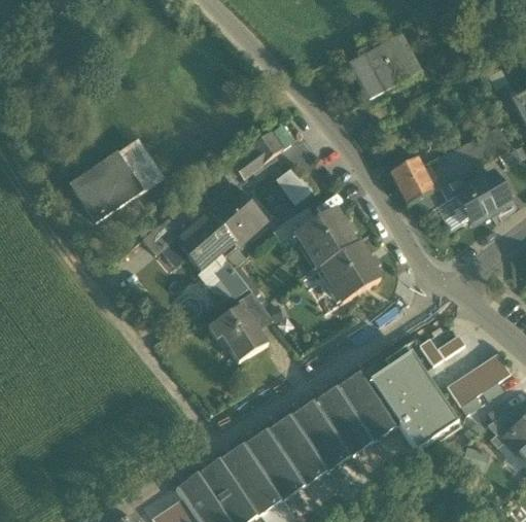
[(402,34),(394,38),(415,76),(423,71),(402,34)]
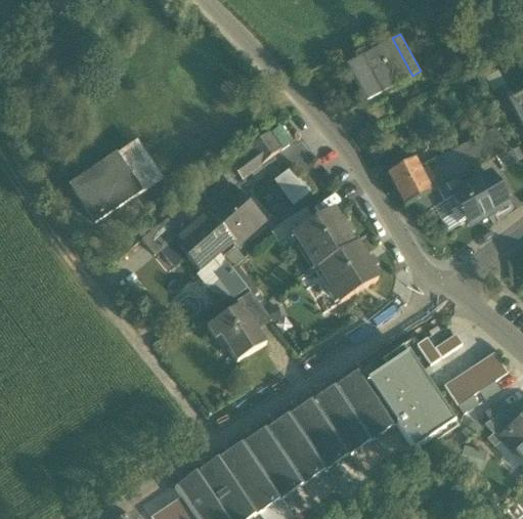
[(347,62),(367,99),(412,76),(392,38),(347,62)]
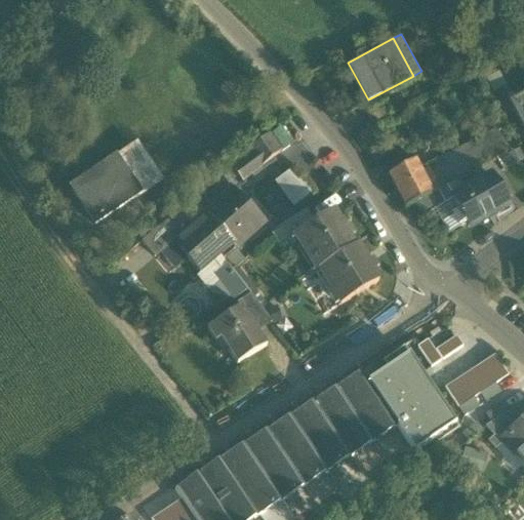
[(499,68),(487,75),(494,88),(507,81),(499,68)]
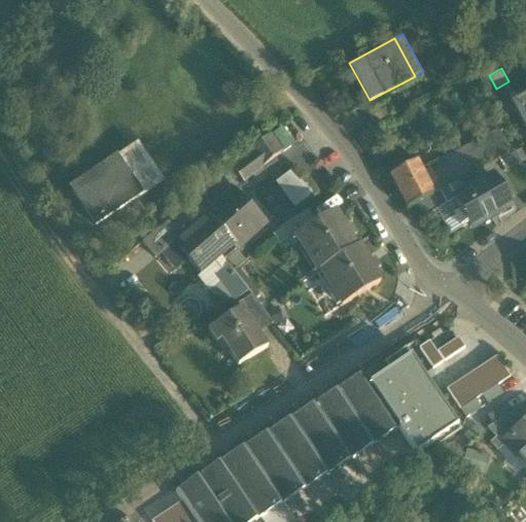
[(525,77),(514,83),(519,95),(525,91),(525,77)]
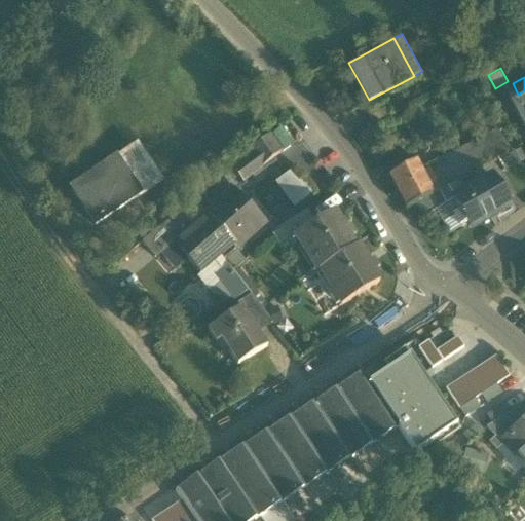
[(270,134),(279,149),(294,137),(283,123),(270,134)]
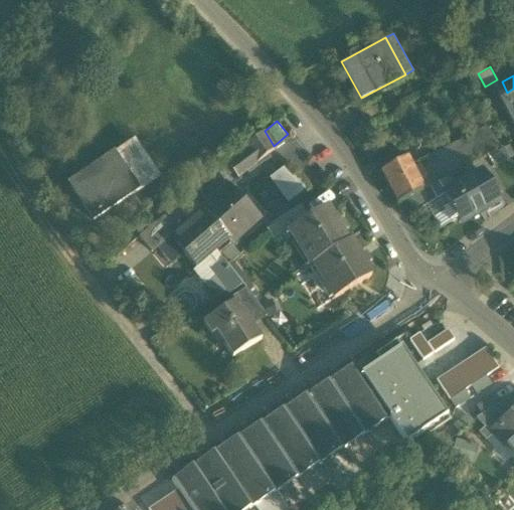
[(489,123),(412,163),(424,185),(427,184),(439,178),(456,168),(501,145),(489,123)]
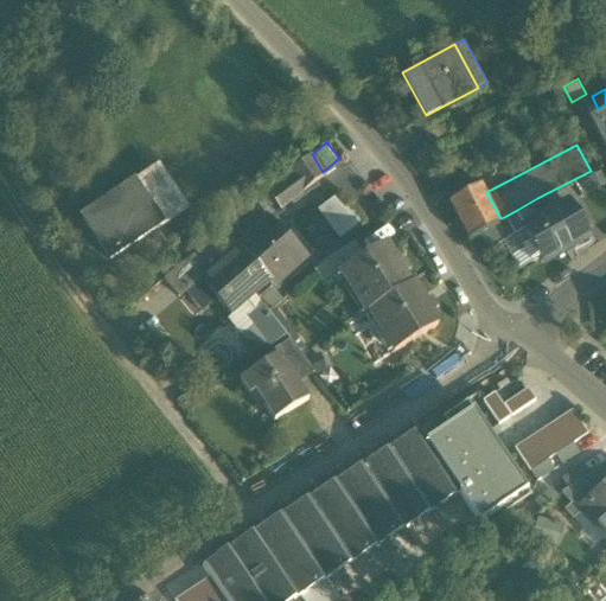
[(269,190),(281,205),(323,172),(312,154),(269,190)]
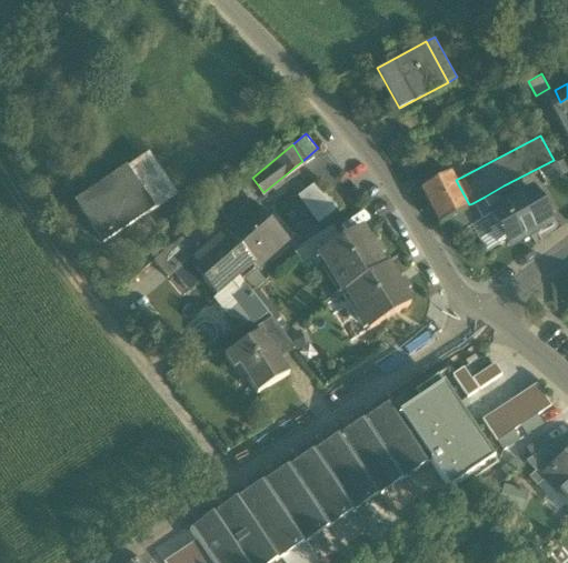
[(273,158),(266,146),(255,153),(242,161),(250,172),(273,158)]
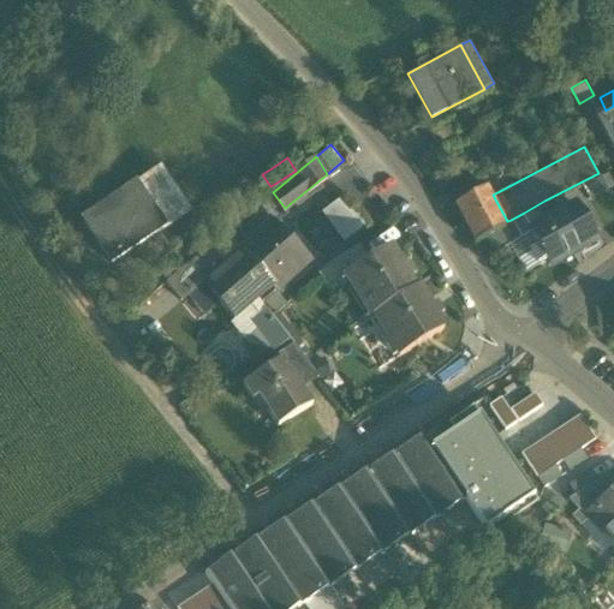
[(161,168),(136,185),(162,225),(188,208),(161,168)]
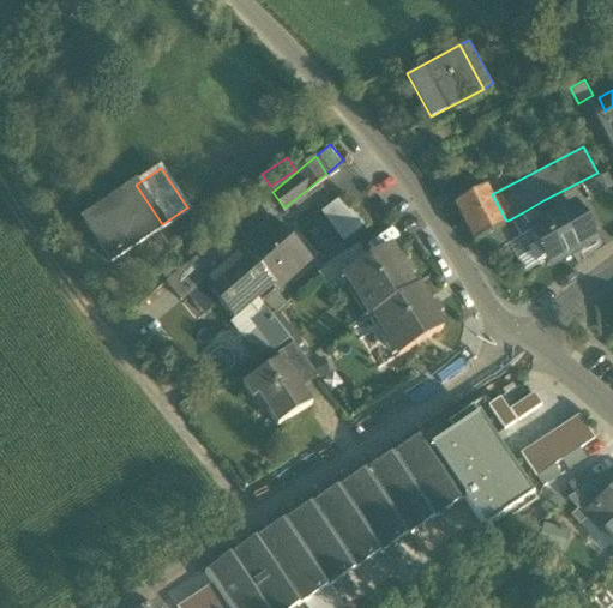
[(113,258),(162,224),(136,185),(85,218),(113,258)]
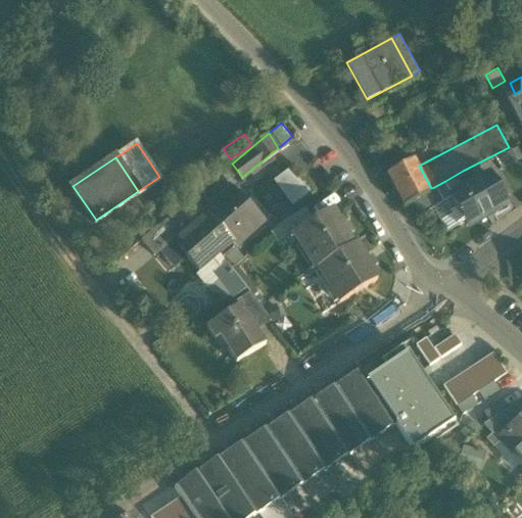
[(387,172),(404,202),(414,197),(431,188),(419,166),(415,157),(387,172)]
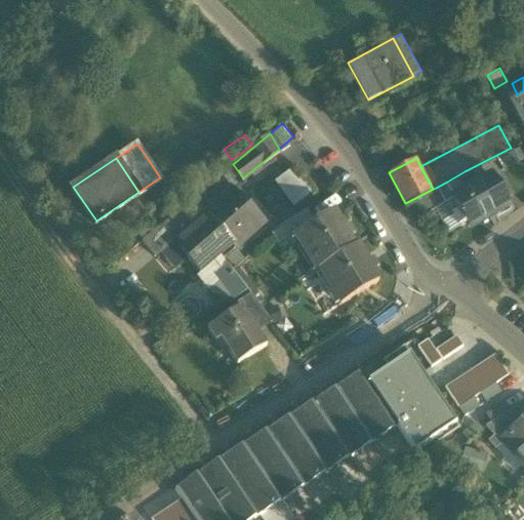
[(312,187),(293,162),(274,177),(292,202),(312,187)]
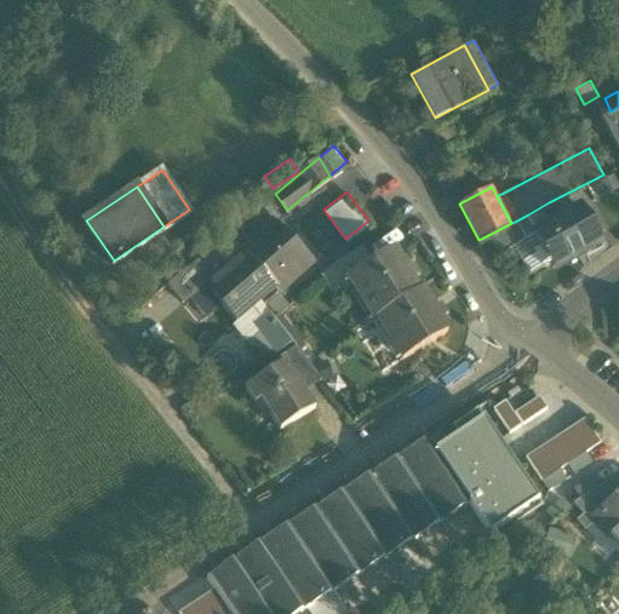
[(552,260),(554,265),(602,237),(583,204),(537,230),(536,230),(544,247),(538,251),(545,265),(552,260)]
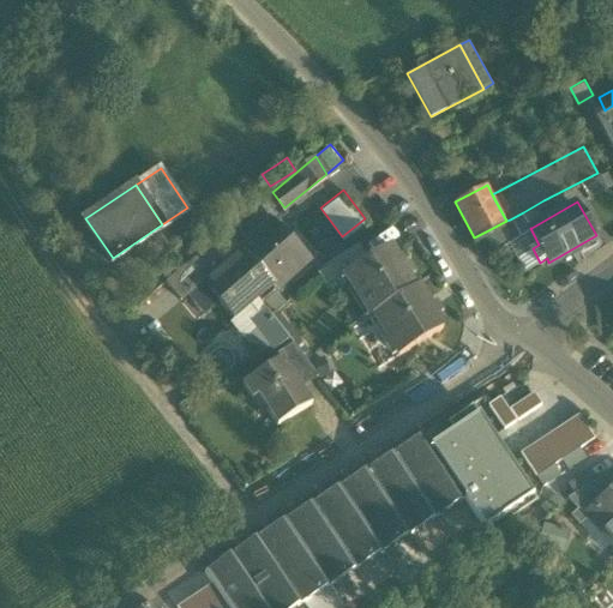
[(520,234),(502,245),(506,253),(514,250),(526,270),(540,263),(533,248),(539,245),(530,228),(532,228),(523,212),(510,220),(520,234)]
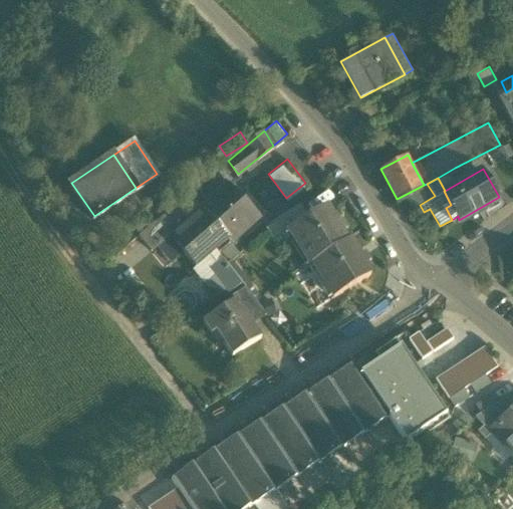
[(229,182),(202,205),(228,236),(232,240),(232,241),(260,215),(229,182)]
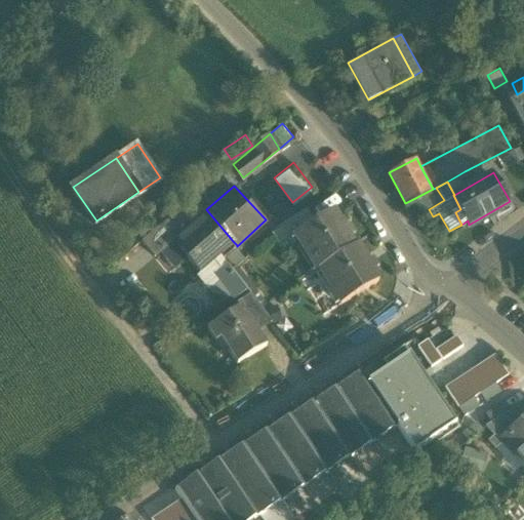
[(415,198),(424,211),(429,209),(444,200),(436,188),(433,189),(415,198)]
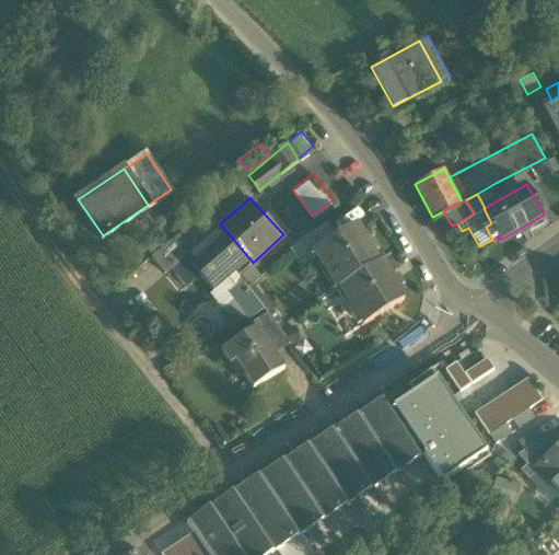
[(326,221),(303,235),(289,249),(298,262),(312,253),(314,252),(315,251),(314,249),(336,235),(326,221)]
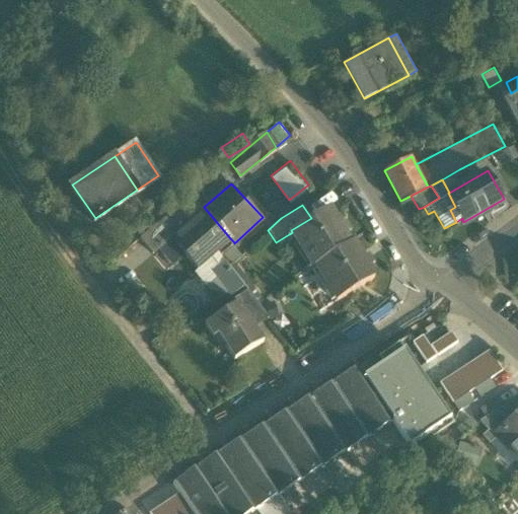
[(141,236),(153,251),(160,246),(173,236),(171,234),(188,220),(176,206),(153,226),(141,236)]
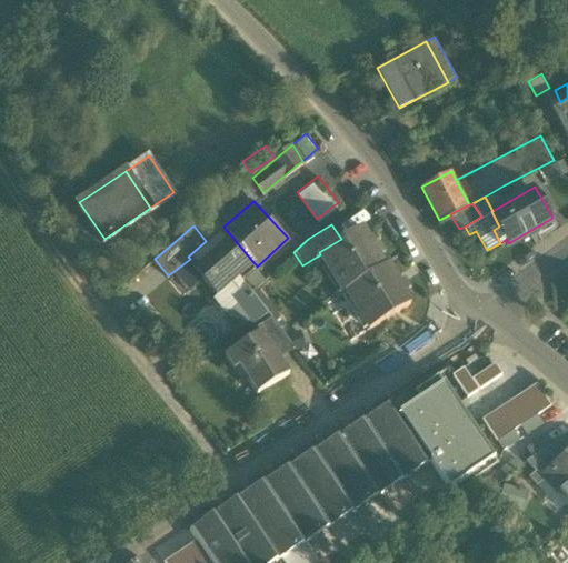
[(238,273),(252,261),(223,227),(206,241),(188,257),(190,259),(203,275),(217,291),(238,273)]
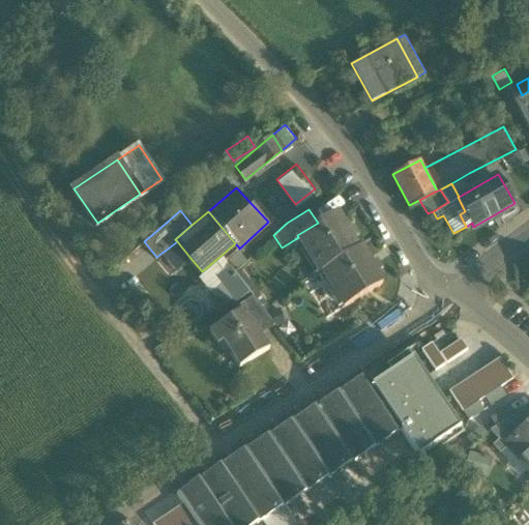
[(320,271),(323,269),(358,249),(352,239),(357,235),(351,226),(346,229),(335,212),(318,223),(297,235),(298,237),(320,271)]
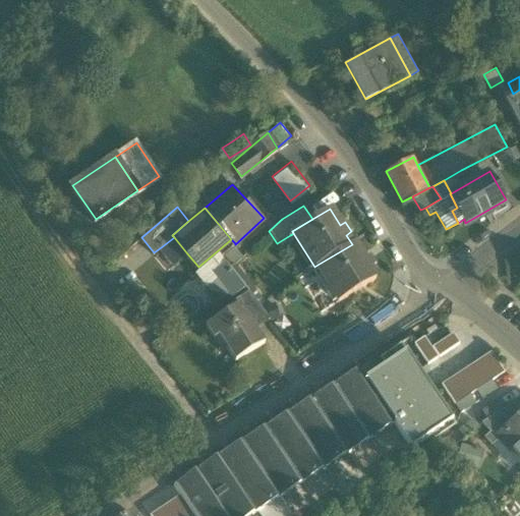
[(174,237),(161,247),(174,263),(186,252),(174,237)]
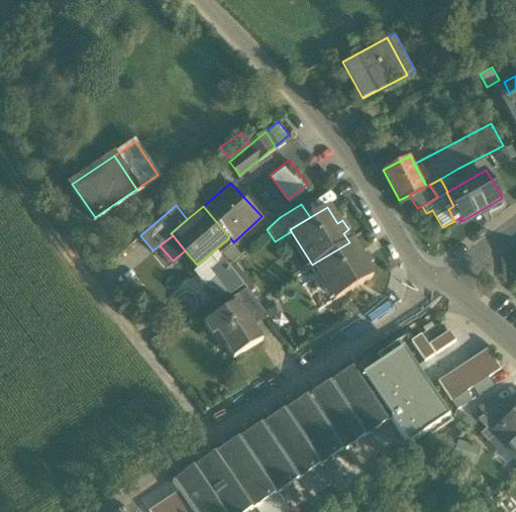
[(353,239),(349,242),(315,263),(335,297),(374,274),(375,273),(371,267),(369,264),(373,261),(368,252),(364,254),(353,239)]
